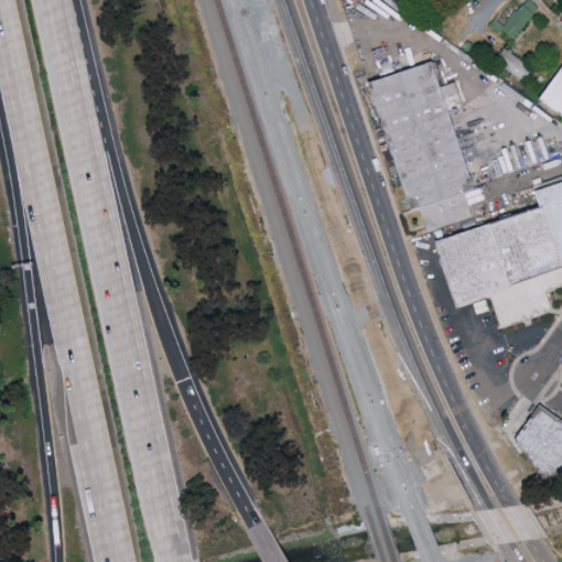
[(522,4),(527,0),(529,0),(538,7),(532,13),(536,15),(529,22),(528,20),(518,31),(520,33),(517,36),(515,34),(511,38),(501,29),(498,33),(489,24),(495,19),(503,25),(507,21),(505,20),(515,10),(516,11),(522,4)]
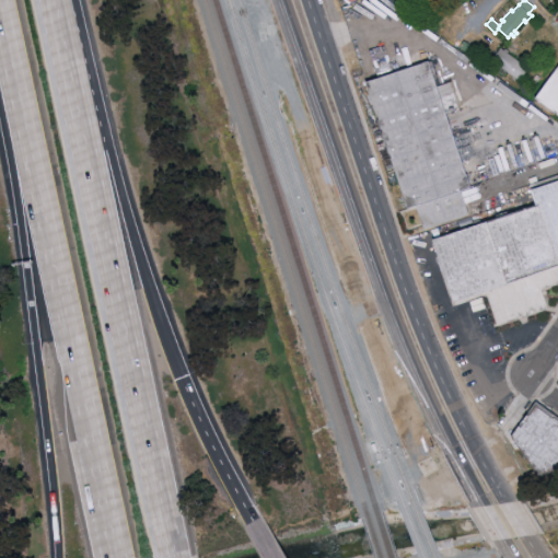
[(472,46),(467,53),(458,46),(464,41),(472,46)]
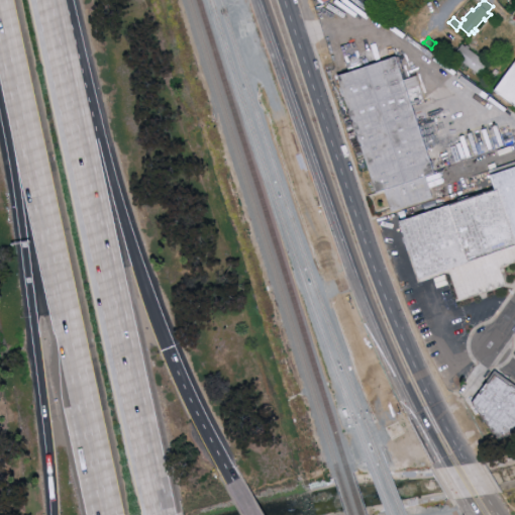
[(441,38),(451,45),(448,52),(437,44),(441,38)]
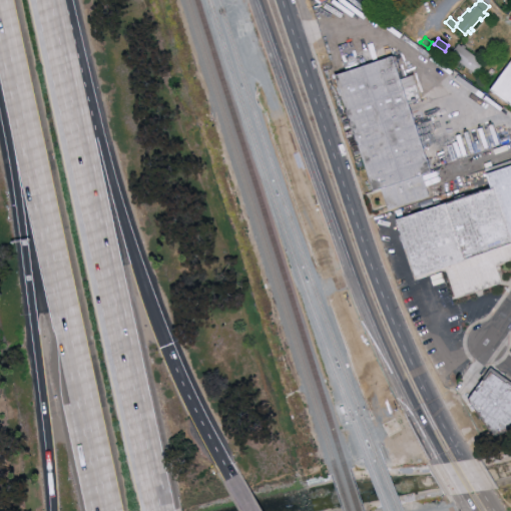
[(475,73),(450,54),(458,44),(461,46),(463,44),(466,46),(464,48),(483,62),(475,73)]
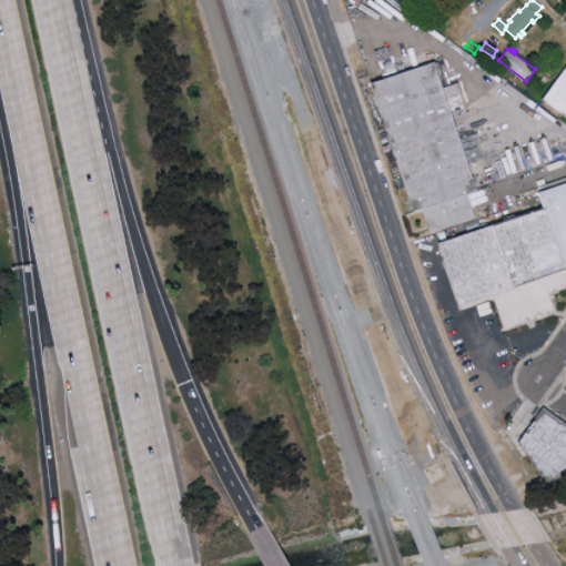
[(371,82),(434,61),(443,88),(457,82),(466,108),(452,113),(455,127),(466,122),(478,159),(467,162),(476,190),(466,193),(475,218),(430,232),(421,209),(413,211),(371,82)]
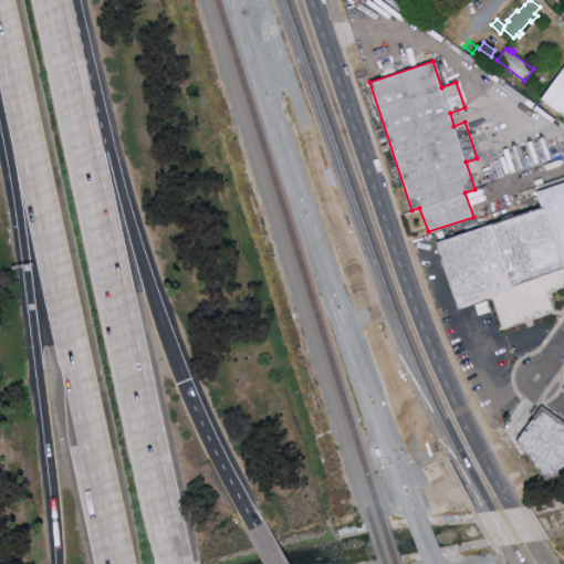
[(563,115),(541,98),(563,66),(563,115)]
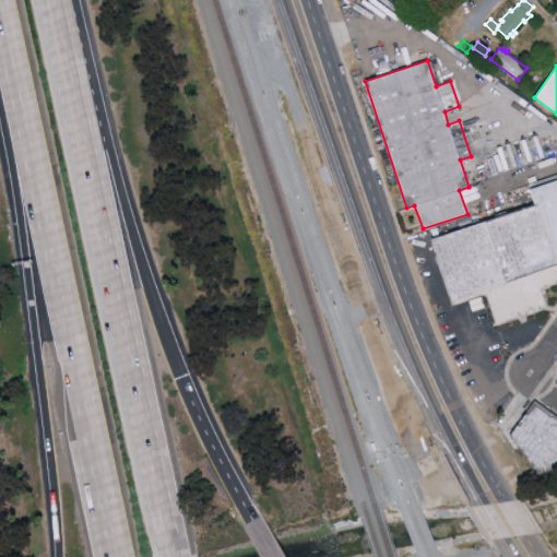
[(477,166),(553,141),(556,153),(482,179),(477,166)]
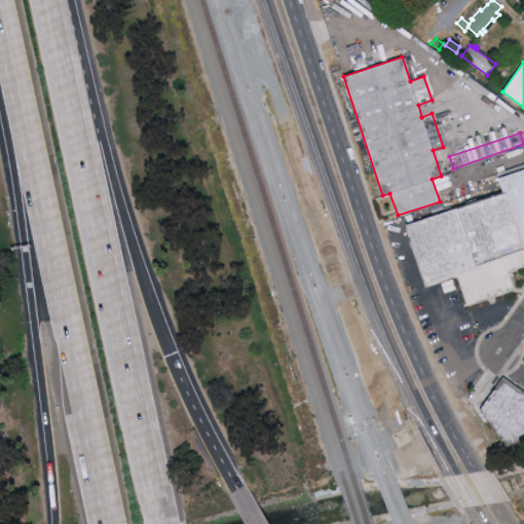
[(406,225),(503,192),(497,173),(523,163),(523,265),(508,271),(514,291),(466,306),(457,275),(426,286),(406,225)]
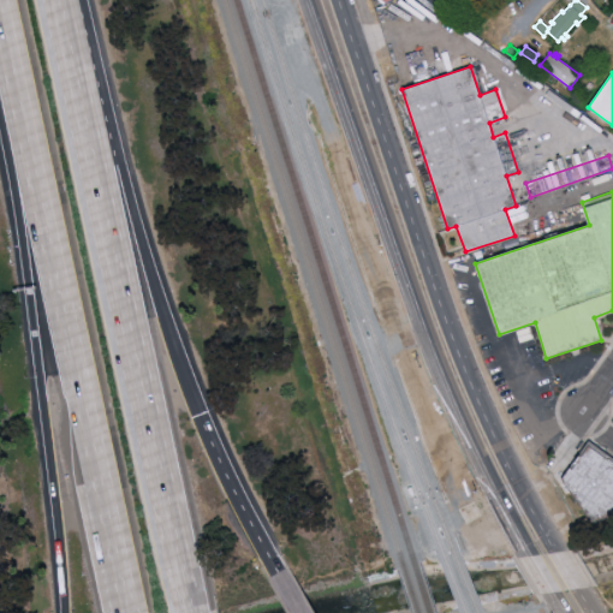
[(589,441),(612,458),(612,516),(590,524),(569,491),(566,493),(564,488),(566,487),(561,480),(589,441)]
